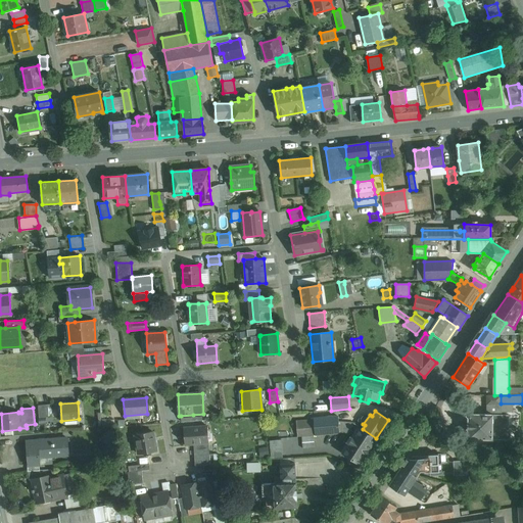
[(508,415),(472,414),(470,412),(466,416),(468,418),(468,423),(467,423),(467,430),(468,430),(467,439),(507,439),(508,415)]
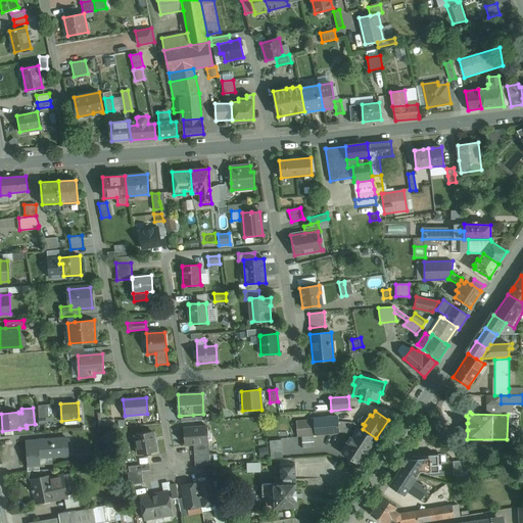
[(339,433),(338,416),(314,419),(315,435),(339,433)]
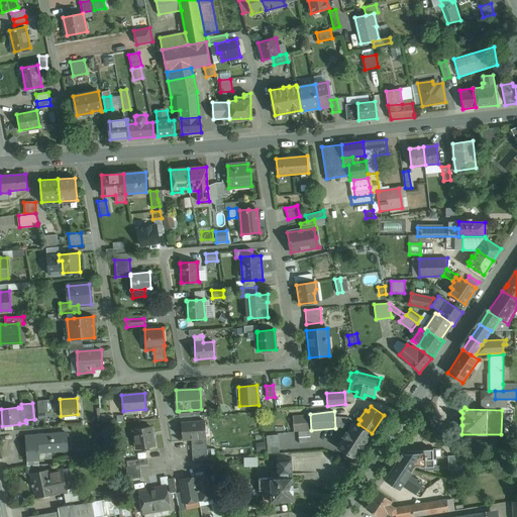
[(310,414),(293,416),(294,432),(311,430),(310,414)]
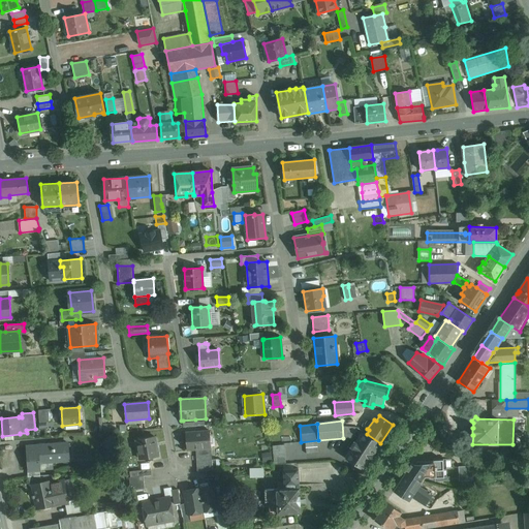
[(210,432),(186,433),(187,449),(195,449),(211,448),(210,432)]
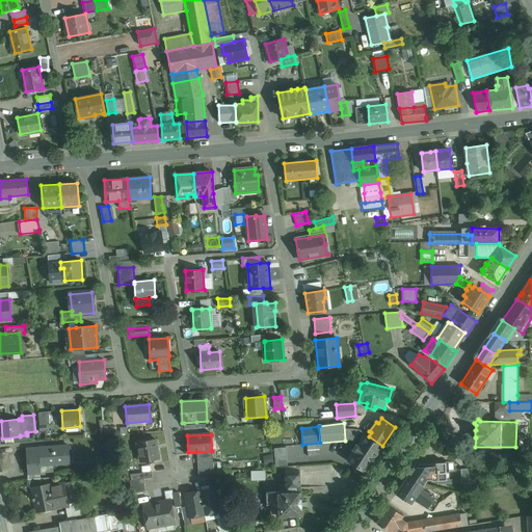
[(382,446),(365,434),(365,435),(366,436),(361,444),(360,443),(348,460),(366,472),(382,446)]
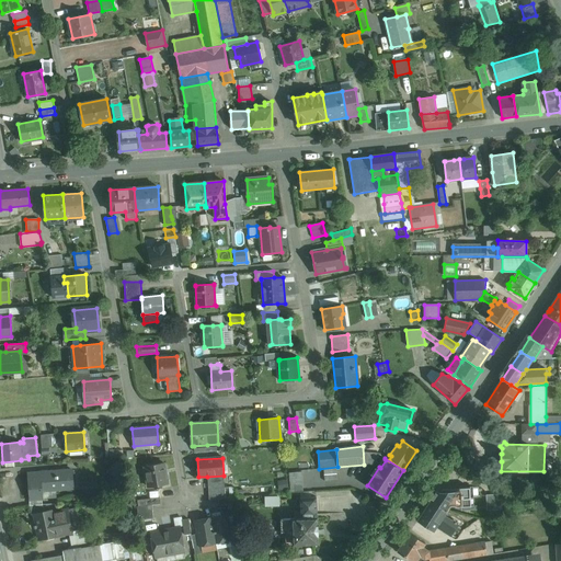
[(164,464),(145,467),(149,488),(168,484),(164,464)]
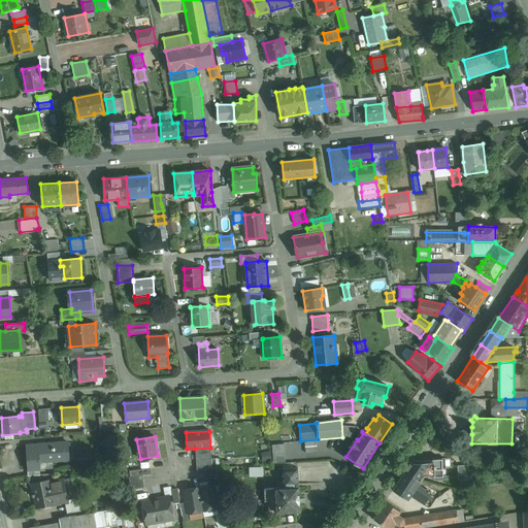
[(300,441),(289,442),(290,460),(301,459),(300,441)]
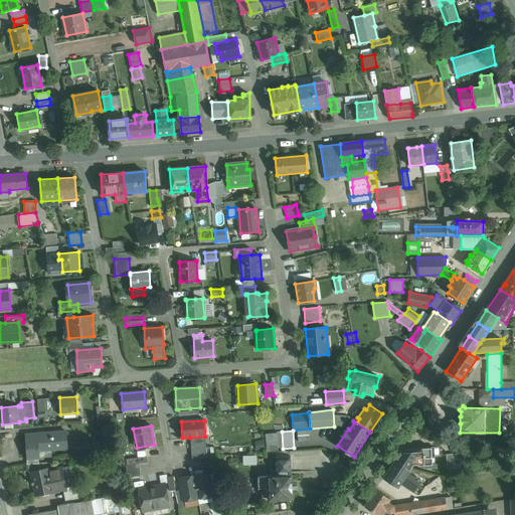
[(66,432),(27,435),(27,434),(26,434),(28,458),(28,459),(38,458),(39,458),(38,449),(44,448),(44,450),(45,450),(45,448),(53,448),(54,450),(54,448),(67,447),(67,449),(68,449),(66,432)]
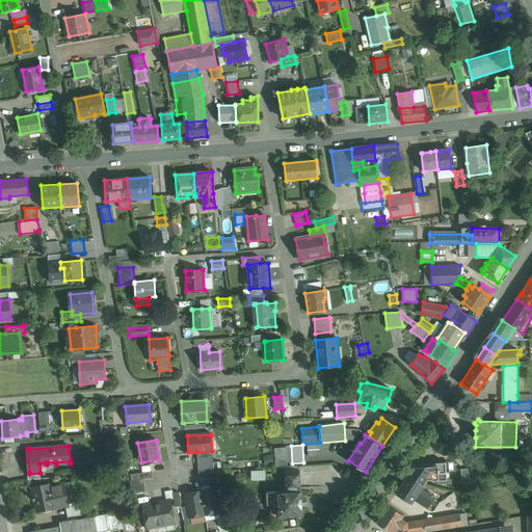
[(285,446),(272,447),(273,459),(286,458),(285,446)]
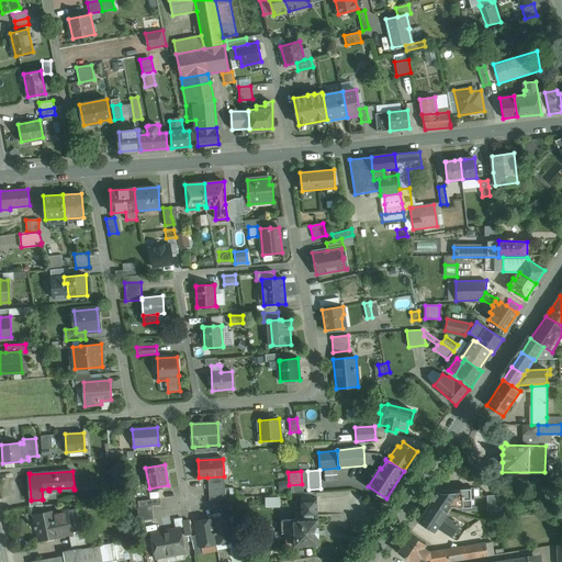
[(224,476),(208,478),(210,494),(225,493),(224,476)]
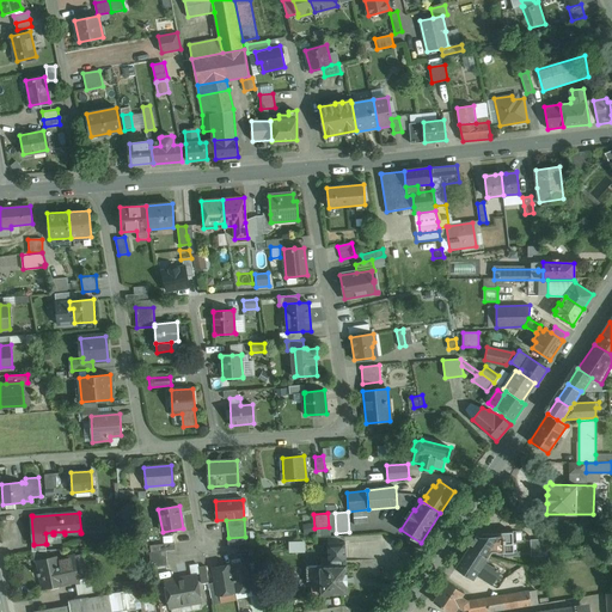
[(513,532),(483,533),(479,537),(477,536),(470,546),(488,557),(491,551),(497,550),(497,552),(503,551),(503,554),(514,552),(513,532)]
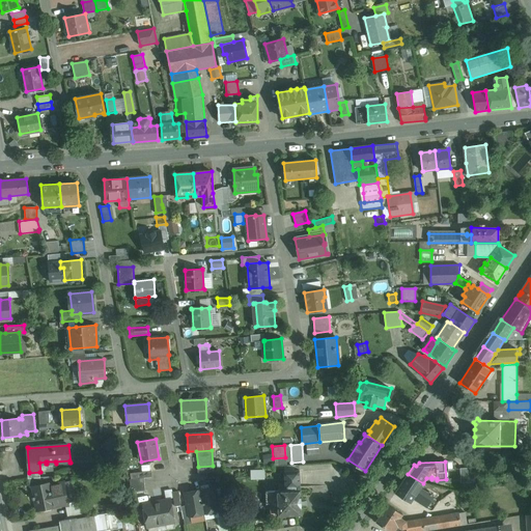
[(301,470),(281,472),(283,488),(302,487),(301,470)]
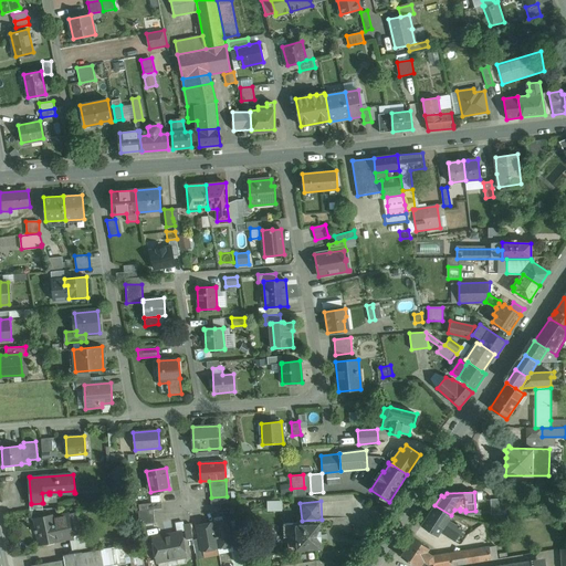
[(451,515),(435,505),(421,525),(438,535),(440,532),(454,541),(462,530),(460,528),(461,526),(459,525),(459,524),(458,524),(457,524),(456,524),(454,525),(448,520),(451,515)]
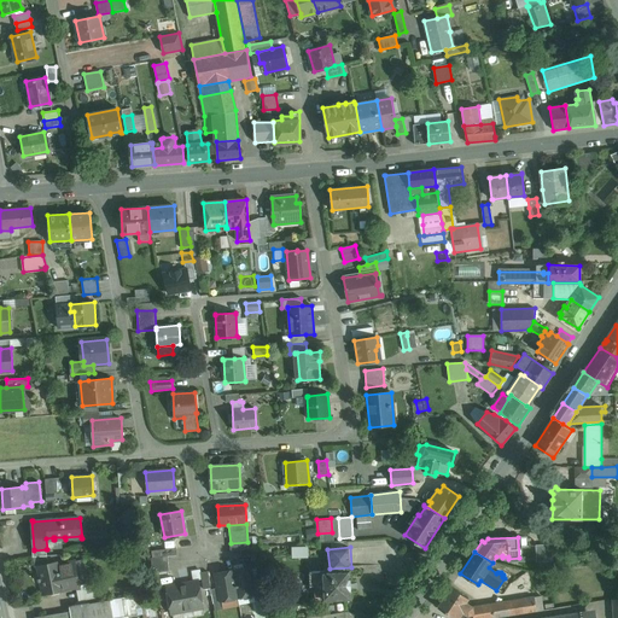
[(47,557),(33,558),(35,567),(38,567),(48,565),(47,557)]
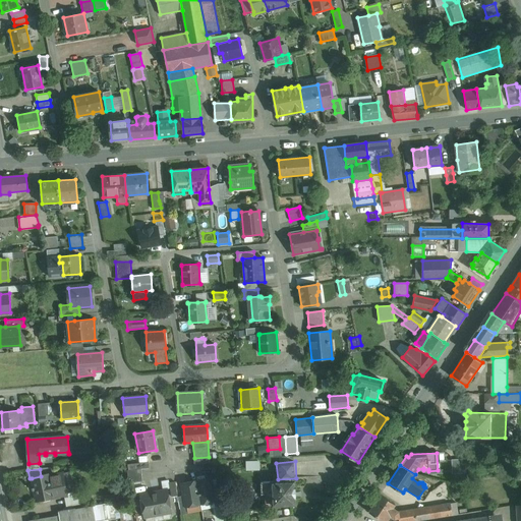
[(48,476),(48,474),(41,476),(32,478),(34,488),(37,487),(40,501),(50,499),(50,497),(74,491),(70,471),(48,476)]
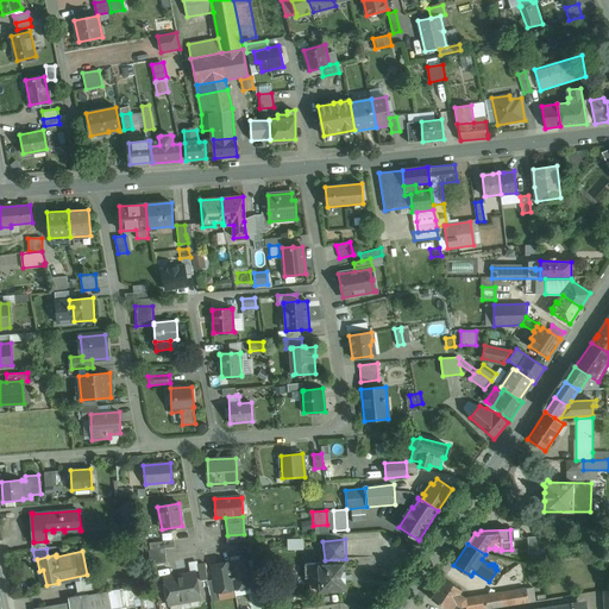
[(246,559),(230,563),(234,589),(251,586),(246,559)]
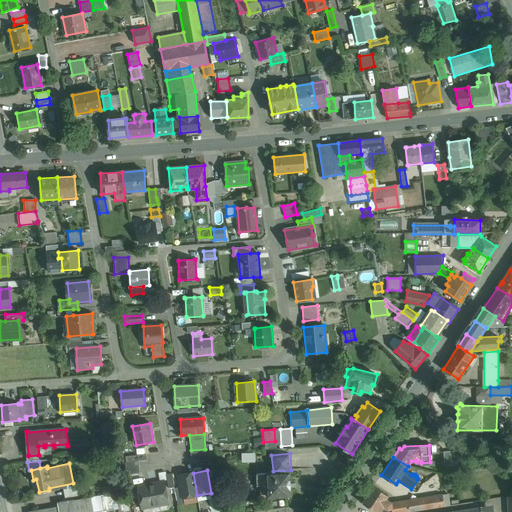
[(193,473),(179,475),(181,487),(183,498),(197,495),(193,473)]
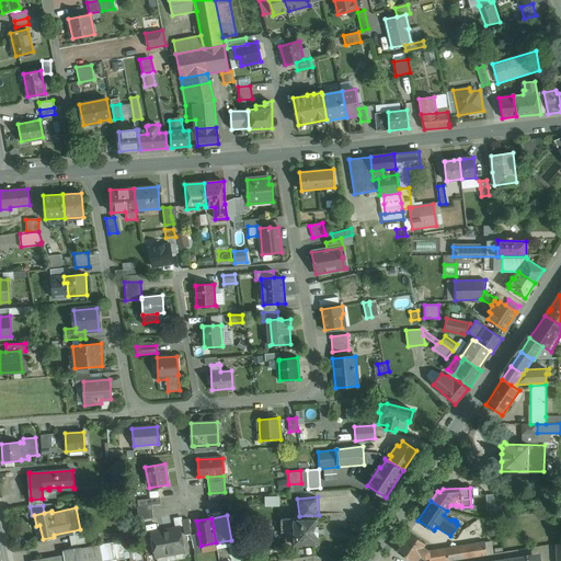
[(317,518),(292,519),(293,530),(285,531),(285,545),(318,544),(317,518)]
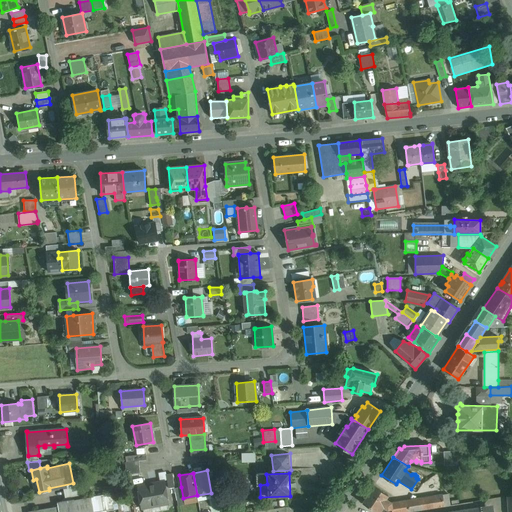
[(175,487),(172,474),(166,475),(169,488),(175,487)]
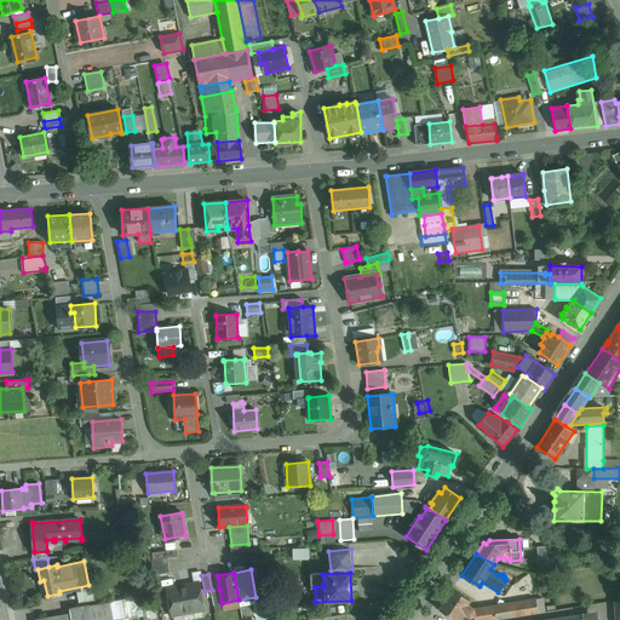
[(199,585),(189,587),(193,610),(204,608),(199,585)]
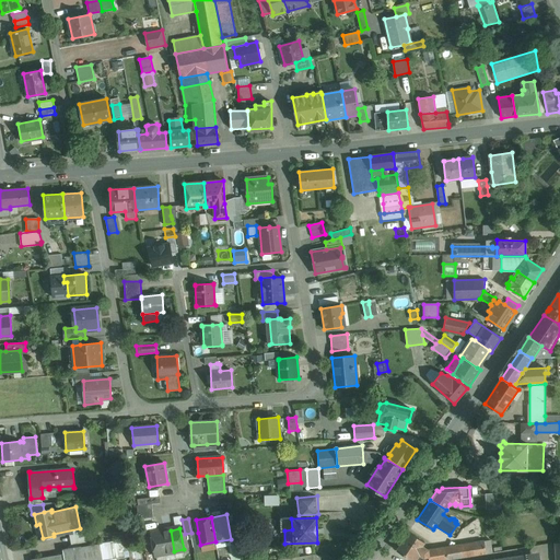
[(171,531),(161,532),(165,552),(174,551),(171,531)]
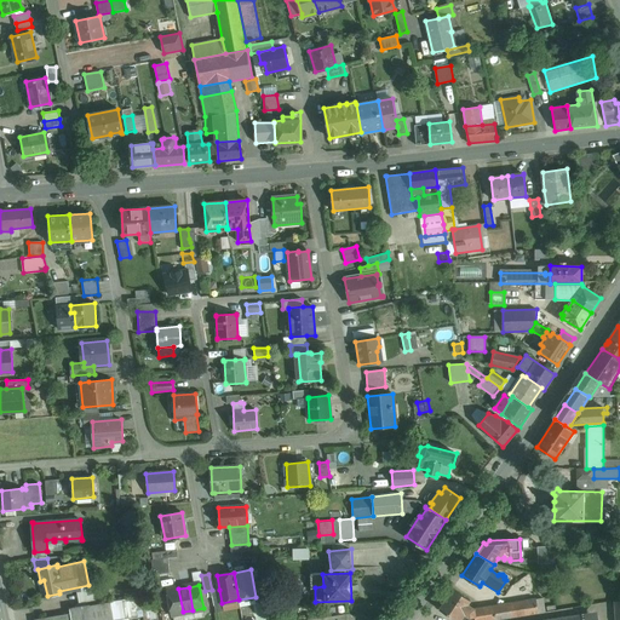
[(178,589),(168,591),(172,614),(183,612),(178,589)]
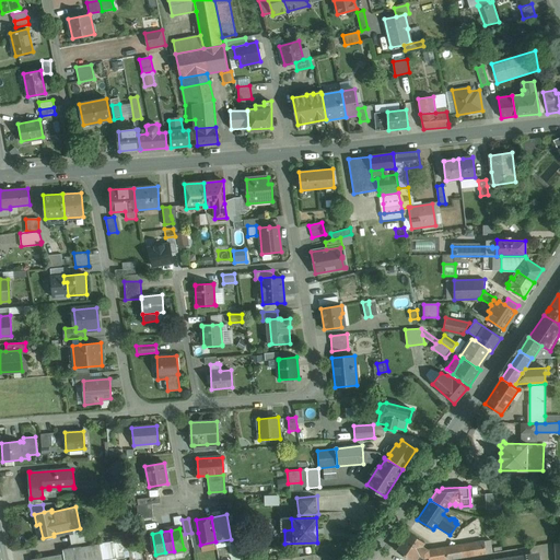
[(200,545),(198,533),(191,534),(195,553),(202,552),(200,545)]
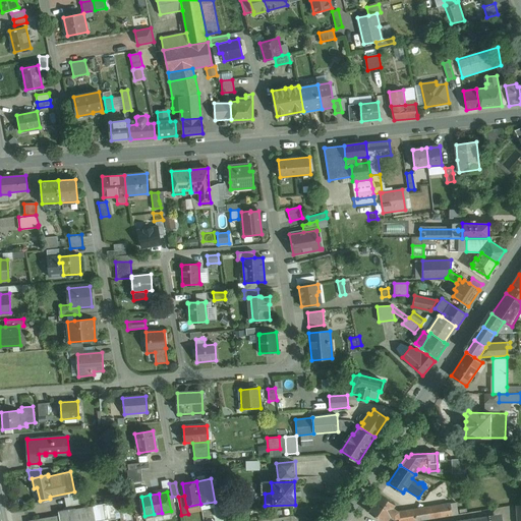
[(395,505),(381,496),(369,512),(383,520),(399,520),(398,512),(393,508),(395,505)]
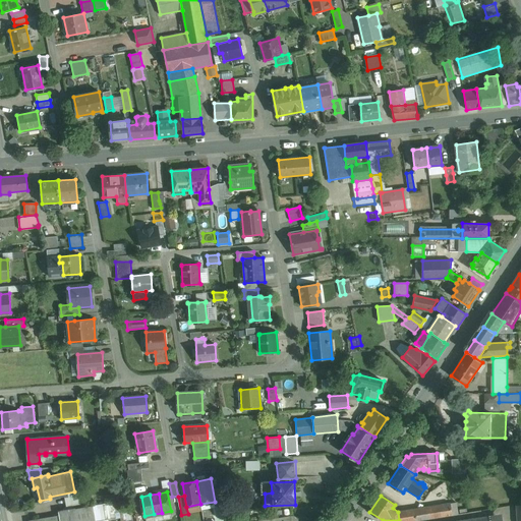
[(103,504),(93,506),(95,520),(105,520),(106,520),(103,504)]
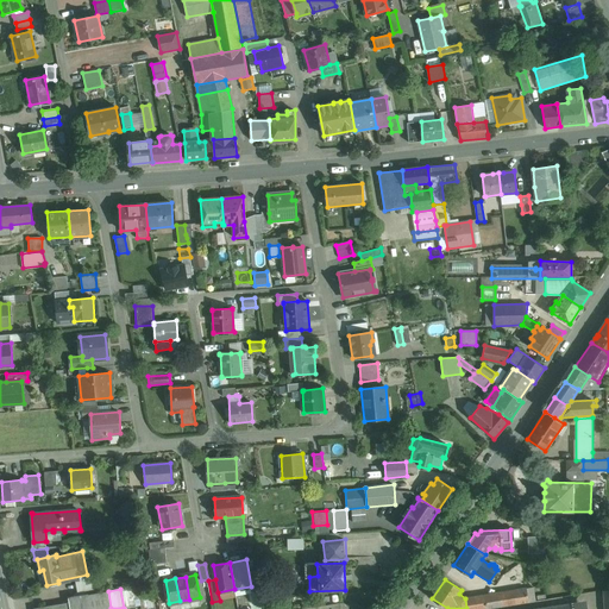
[(487,608),(529,603),(527,589),(465,598),(466,608),(487,608)]
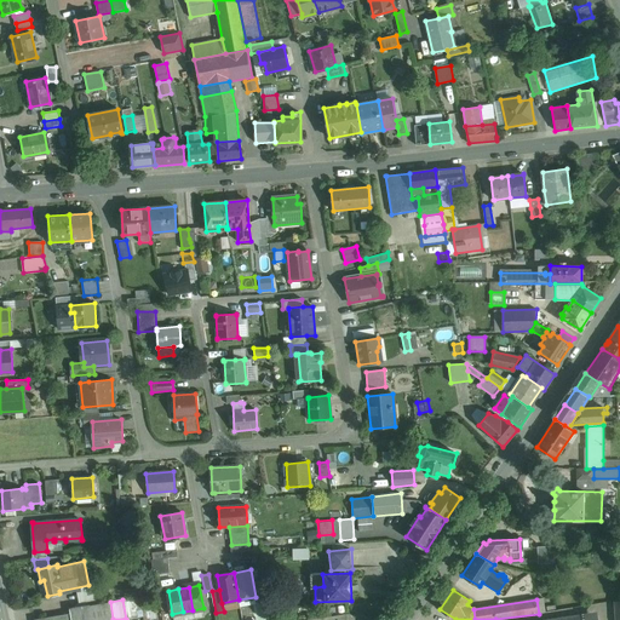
[(113,619),(110,602),(91,606),(90,604),(69,608),(70,614),(70,619),(113,619)]
